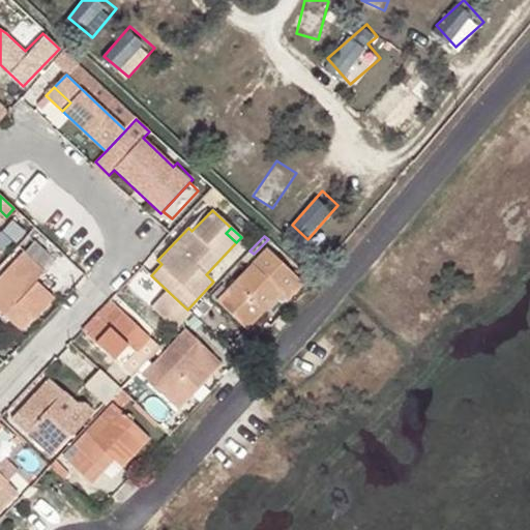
[(55,262),(34,242),(29,247),(51,267),(55,262)]
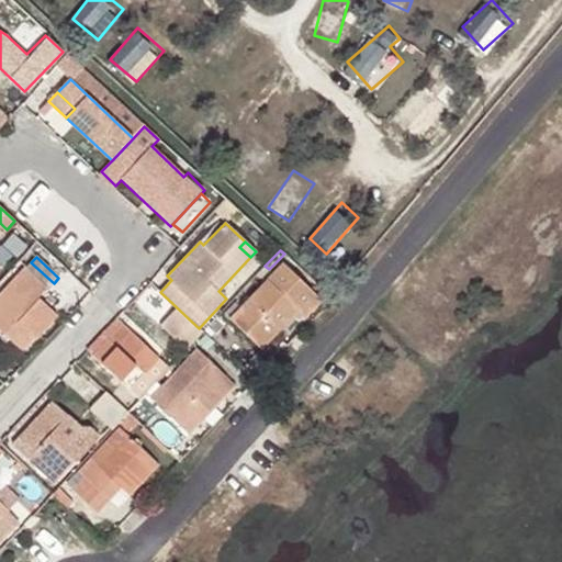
[(37,300),(54,283),(31,262),(0,295),(0,333),(3,336),(17,322),(34,338),(55,316),(37,300)]
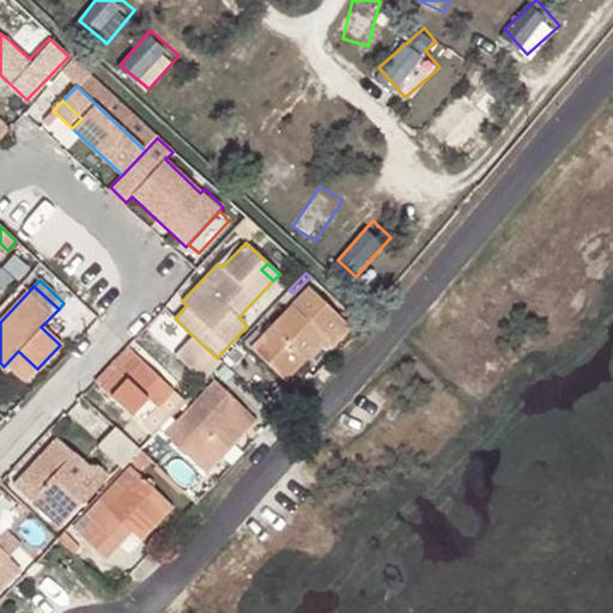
[(332,349),(351,329),(307,287),(260,334),(256,329),(246,343),(284,381),(301,364),(304,368),(321,350),(325,352),(331,347),(332,349)]
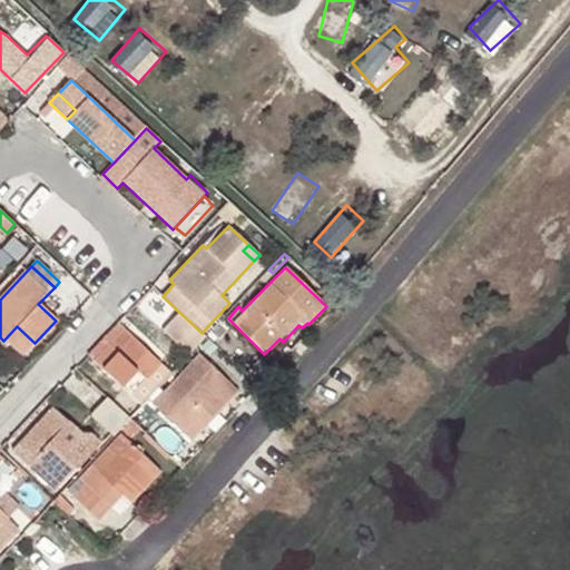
[(202,333),(183,315),(167,333),(190,354),(206,337),(202,333)]
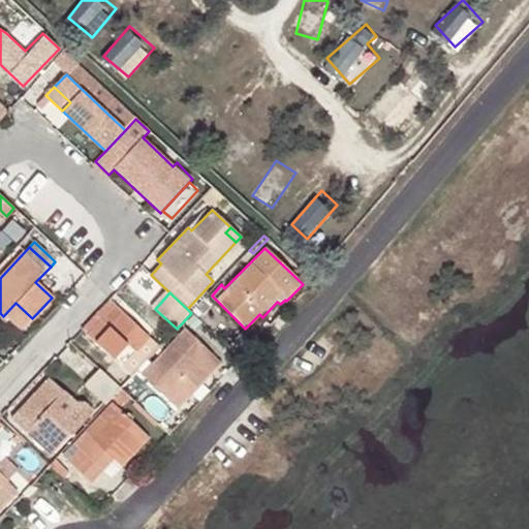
[(19,332),(32,318),(16,303),(3,316),(19,332)]
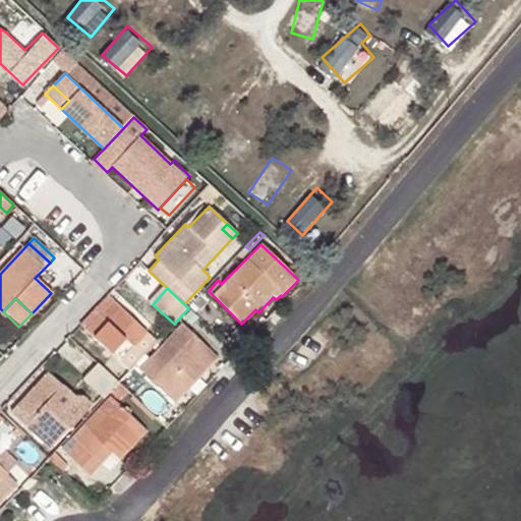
[(121,361),(149,332),(114,300),(85,328),(121,361)]
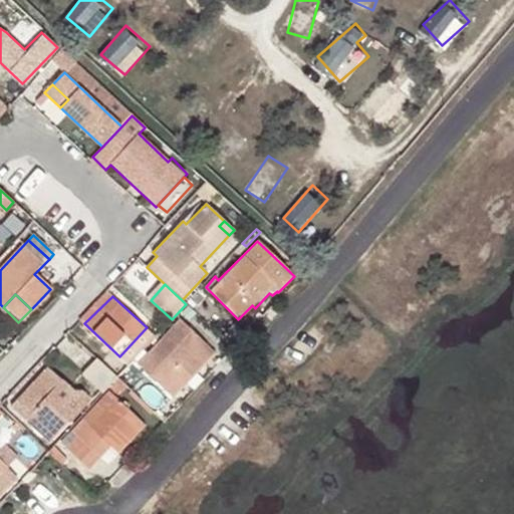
[(174,398),(217,352),(199,335),(184,351),(167,334),(139,364),(174,398)]
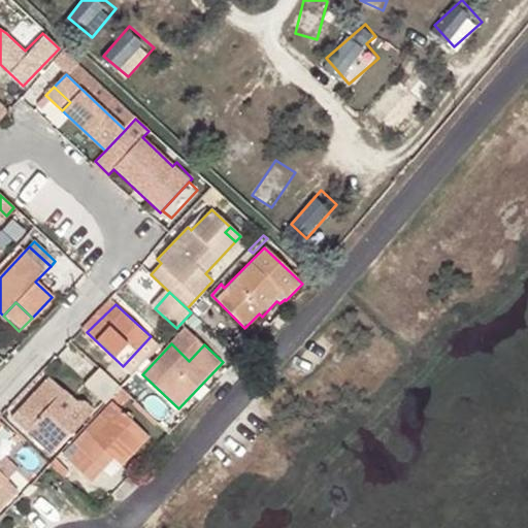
[(85,383),(106,403),(112,398),(121,389),(99,368),(85,383)]
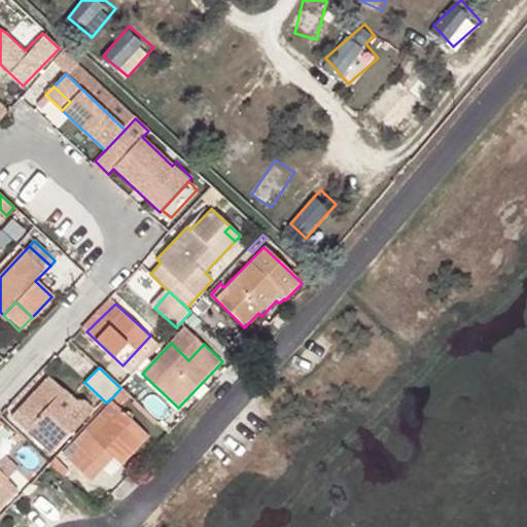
[(27,430),(54,455),(94,412),(83,402),(78,403),(50,378),(20,412),(33,424),(27,430)]
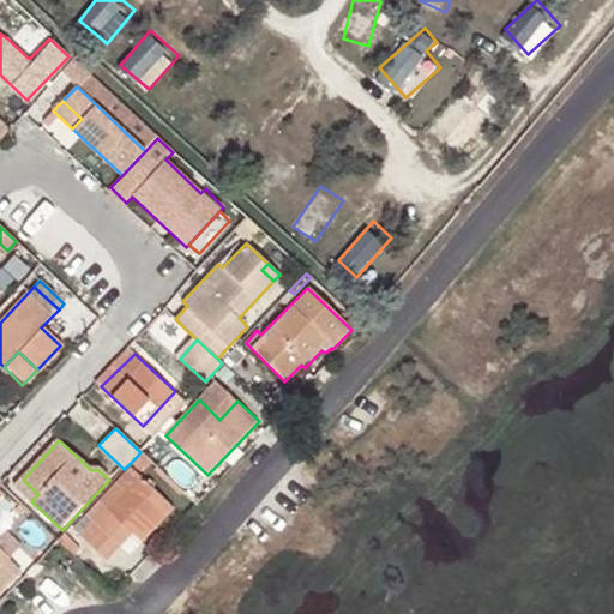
[(146,469),(152,463),(140,452),(131,463),(139,471),(144,467),(146,469)]
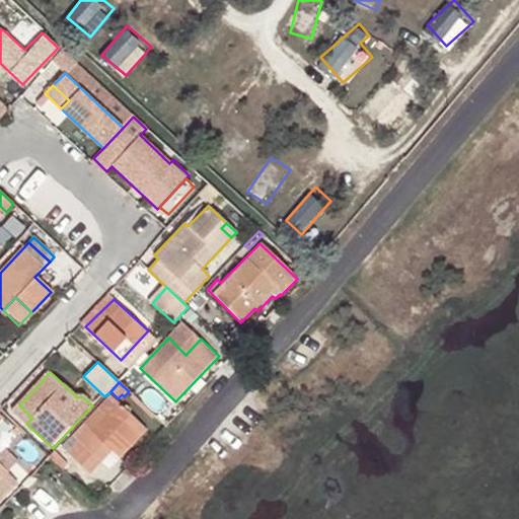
[(125,437),(131,444),(146,429),(112,396),(74,434),(79,439),(70,450),(92,471),(113,450),(125,437)]
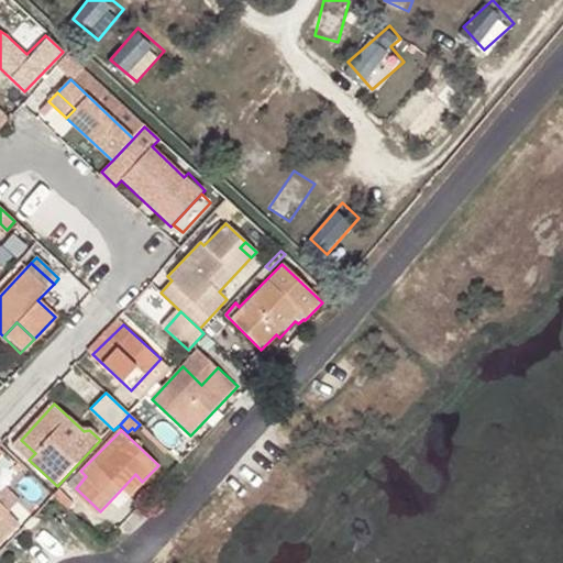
[(14,446),(29,460),(35,453),(21,440),(14,446)]
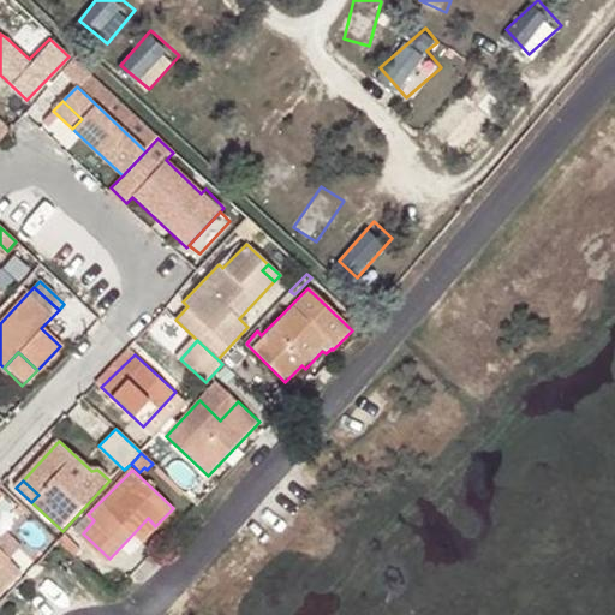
[(3,487),(0,488),(0,517),(11,527),(18,520),(23,525),(33,514),(3,487)]
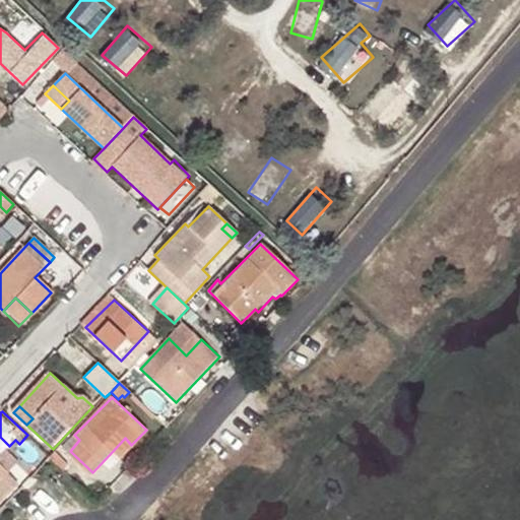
[(120,457),(131,445),(125,438),(113,451),(120,457)]
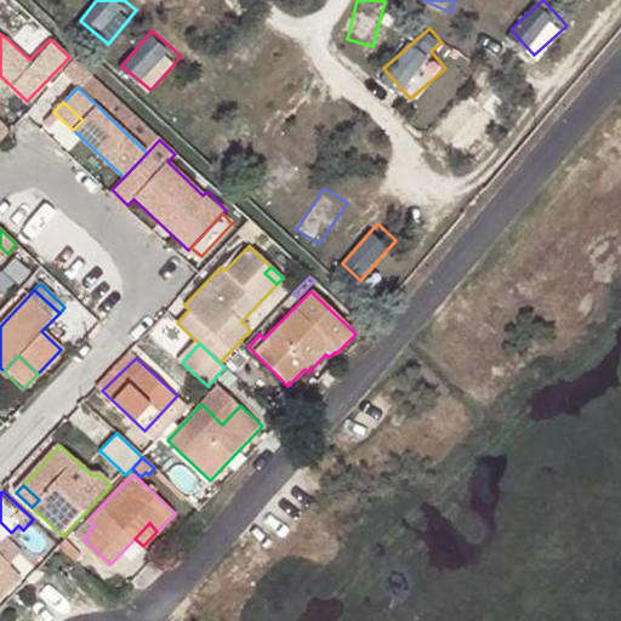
[(23,530),(18,525),(11,533),(17,537),(23,530)]
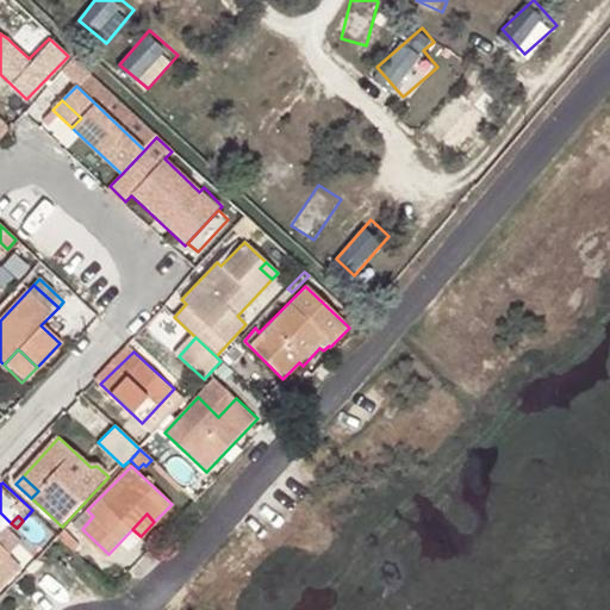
[(0,598),(23,574),(5,556),(8,553),(0,543),(0,598)]
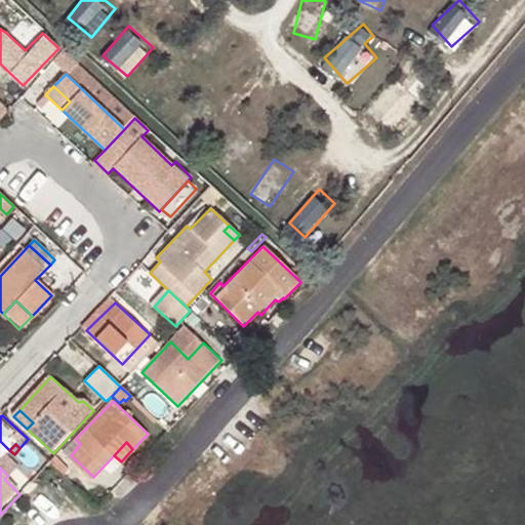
[(4,479),(19,494),(24,490),(7,476),(4,479)]
